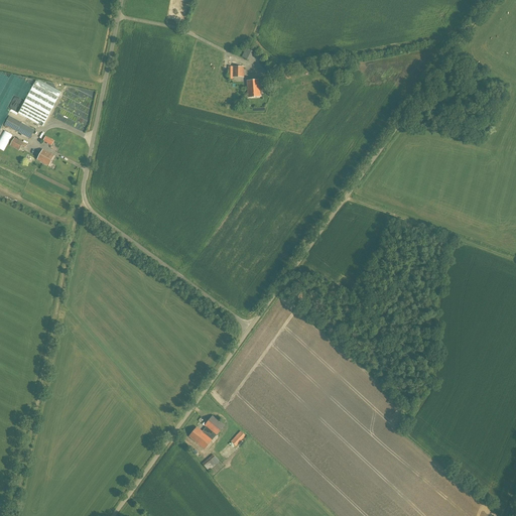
[(242,57),(249,61),(253,52),(246,48),(242,57)]
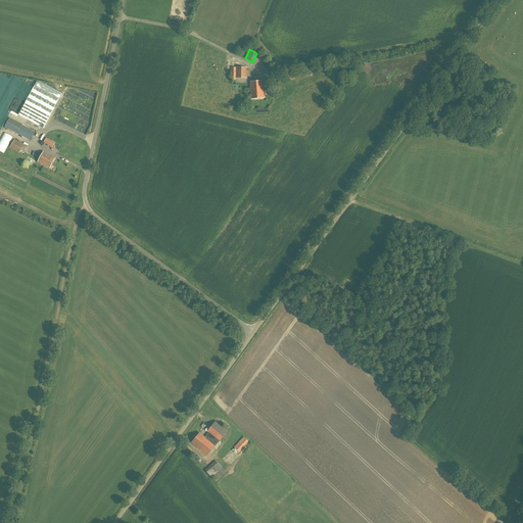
[(247,79),(247,67),(232,67),(231,81),(236,81),(236,79),(247,79)]
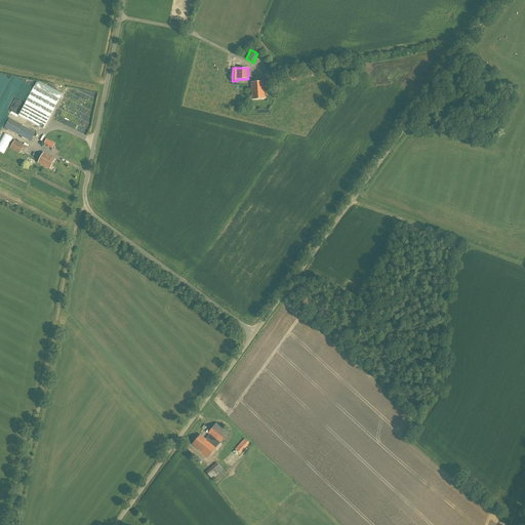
[(0,131),(10,113),(7,111),(14,96),(26,103),(19,116),(43,128),(58,99),(35,86),(34,88),(11,76),(0,97),(0,131)]
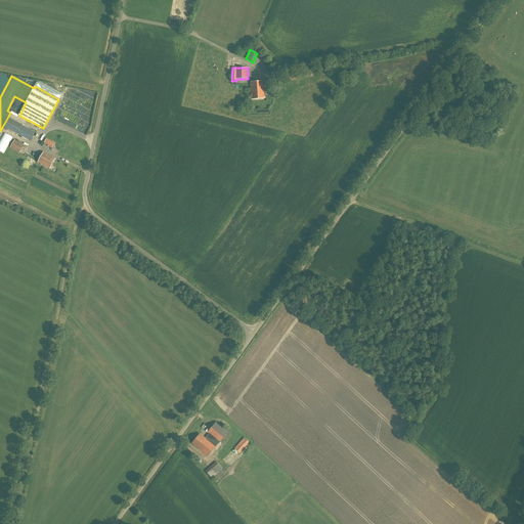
[(263,82),(251,82),(252,99),(264,98),(263,82)]
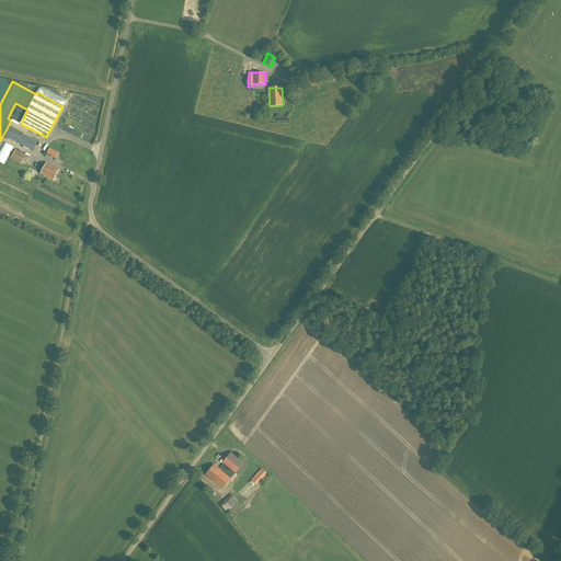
[(4,136),(33,151),(38,141),(10,126),(4,136)]
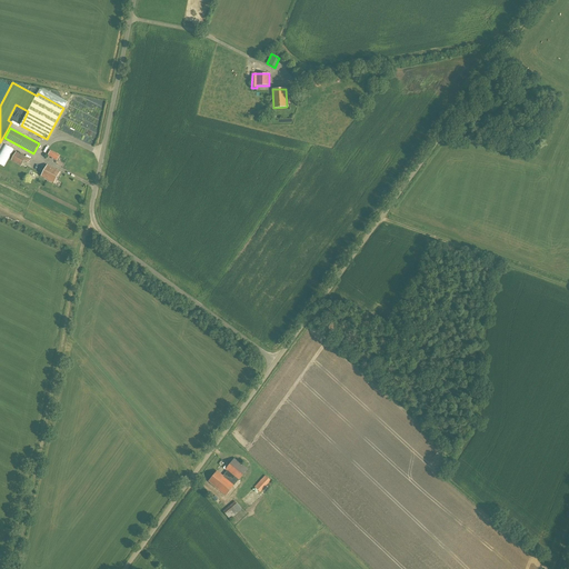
[(81,135),(80,141),(92,143),(92,140),(96,140),(97,133),(91,132),(91,131),(85,130),(83,135),(81,135)]
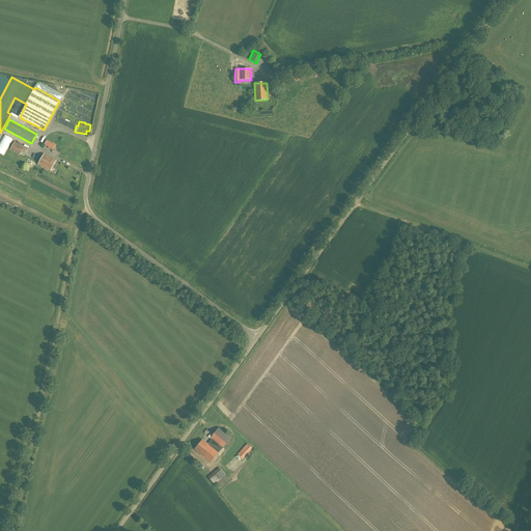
[(0,145),(0,146),(2,148),(0,152),(0,154),(5,157),(12,138),(4,135),(0,145)]
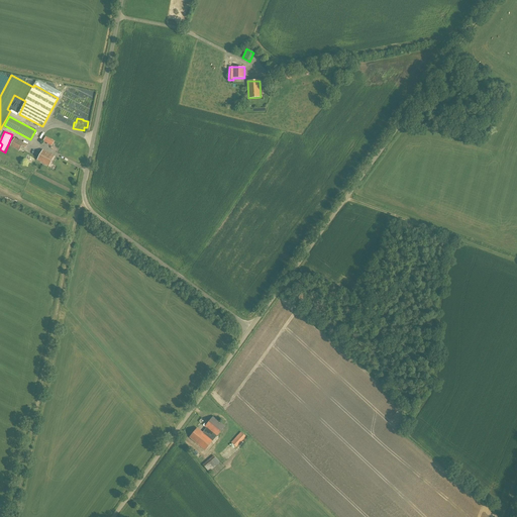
[(43,141),(52,146),(55,141),(46,136),(43,141)]
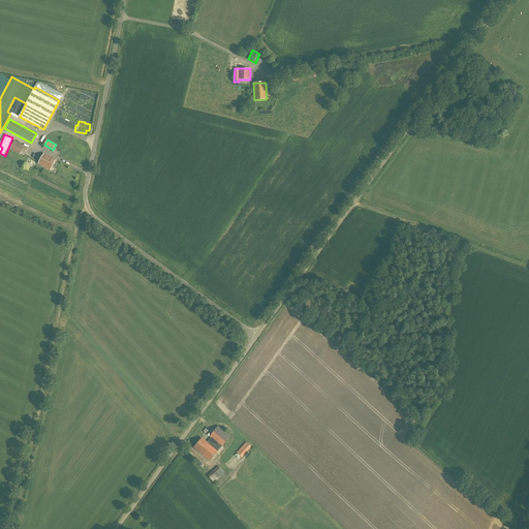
[(16,141),(10,150),(20,155),(23,150),(27,152),(28,149),(16,141)]
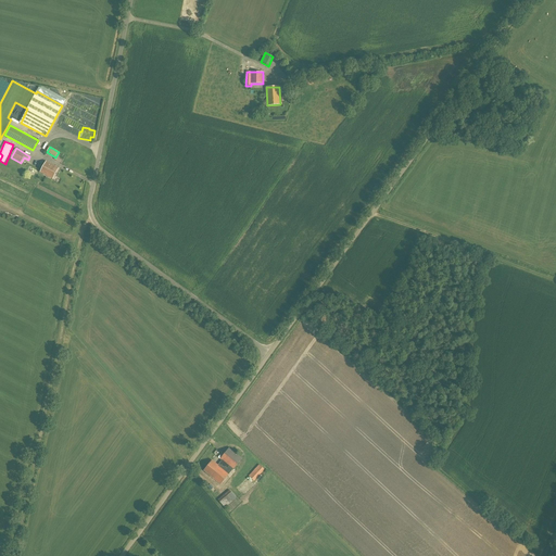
[(40,172),(47,176),(50,171),(48,169),(50,164),(47,162),(40,172)]
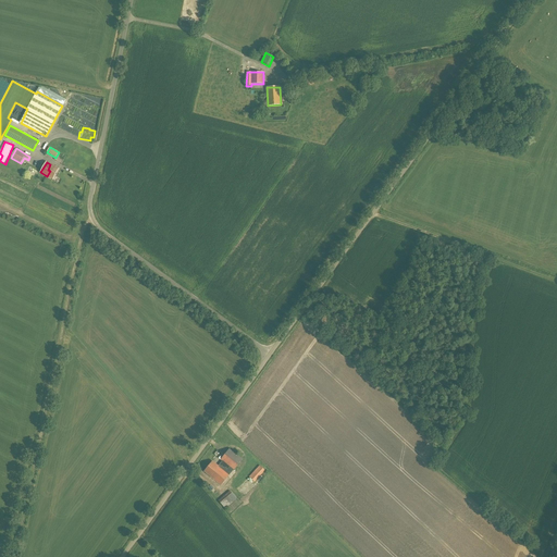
[(50,171),(47,176),(53,180),(59,169),(50,164),(48,170),(50,171)]
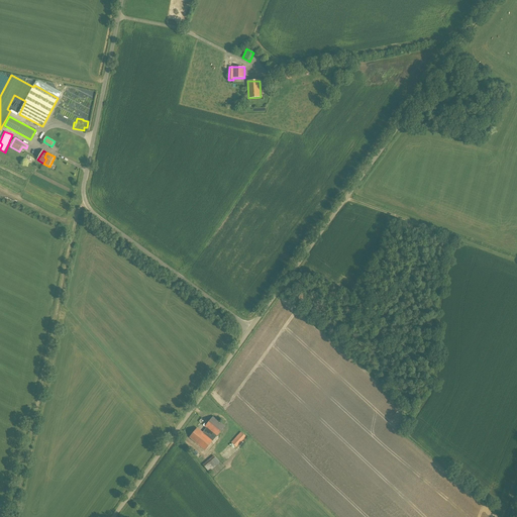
[(204,427),(206,428),(217,436),(225,426),(213,416),(204,427)]
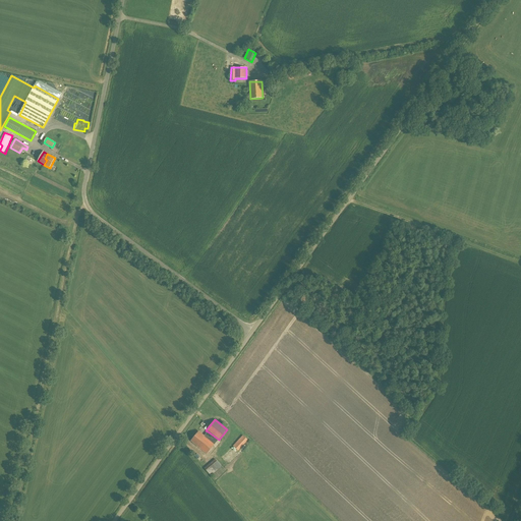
[(214,445),(204,436),(198,431),(191,441),(207,454),(214,445)]
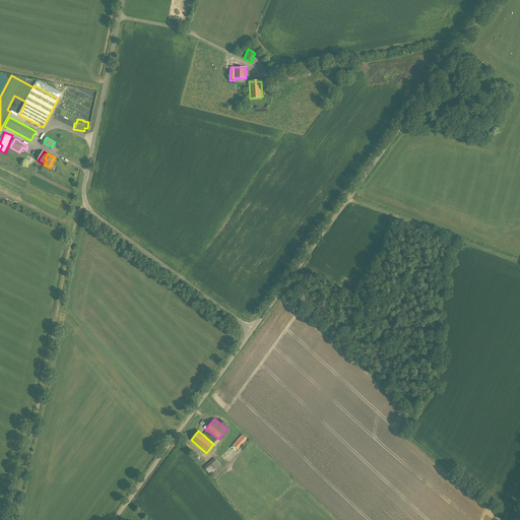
[(207,431),(203,435),(213,444),(218,439),(207,431)]
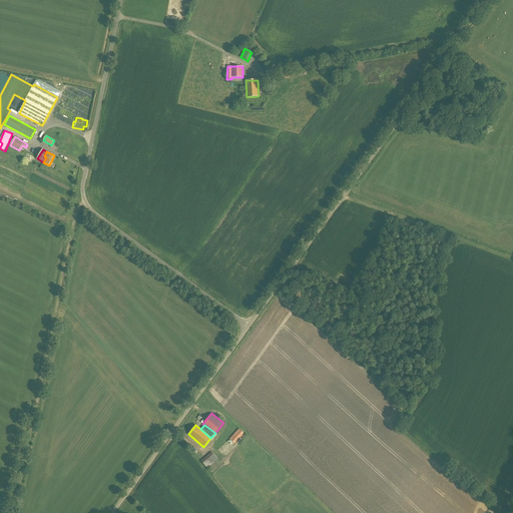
[(229,439),(234,444),(244,433),(239,429),(229,439)]
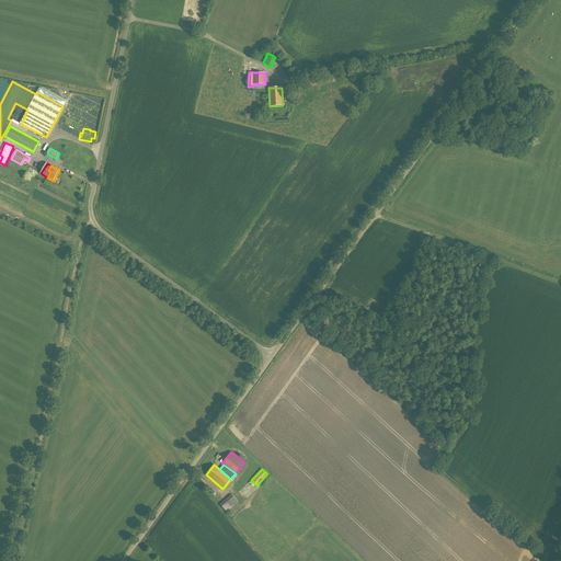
[(220,504),(227,512),(238,503),(231,494),(220,504)]
